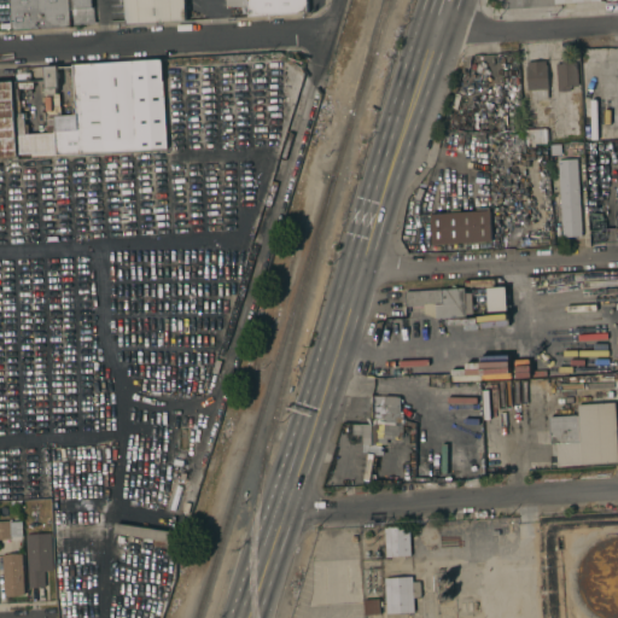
[(42,29),(13,30),(11,0),(70,0),(73,27),(42,29)]
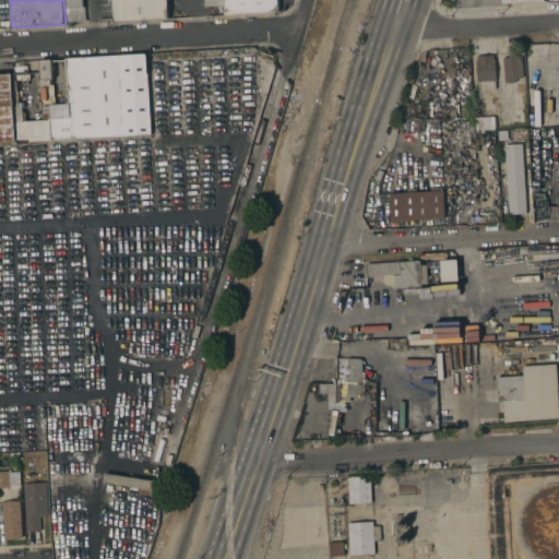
[(63,0),(82,0),(83,7),(84,7),(85,22),(66,24),(63,0)]
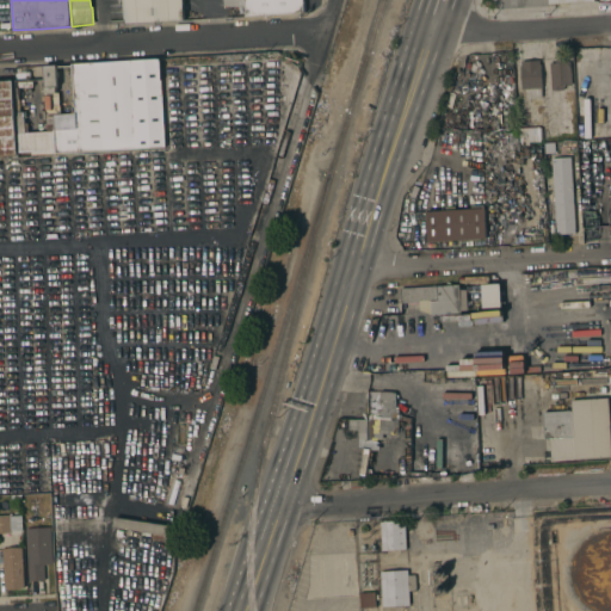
[(183,0),(184,19),(130,23),(124,23),(122,0),(183,0)]
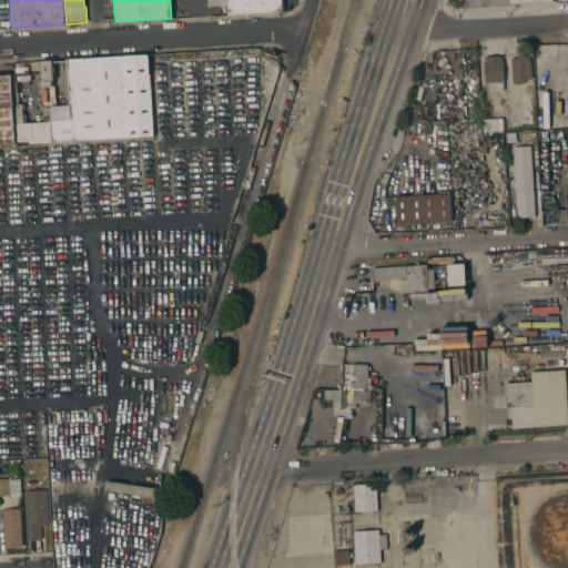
[(281,0),(283,12),(230,16),(227,16),(226,0),(281,0)]
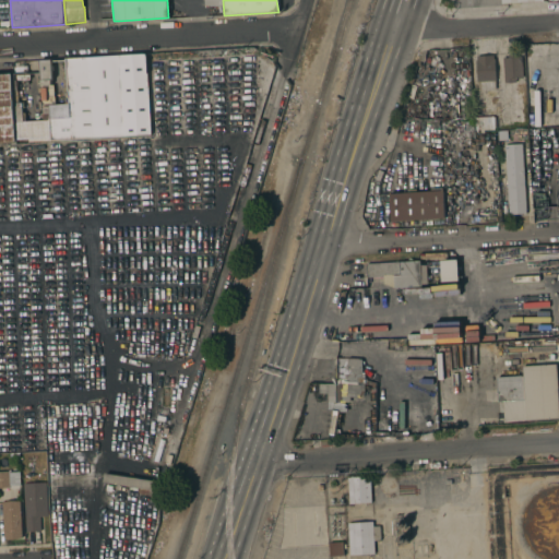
[(502,58),(508,57),(508,55),(515,54),(516,57),(521,56),(523,78),(515,79),(515,82),(504,83),(502,58)]
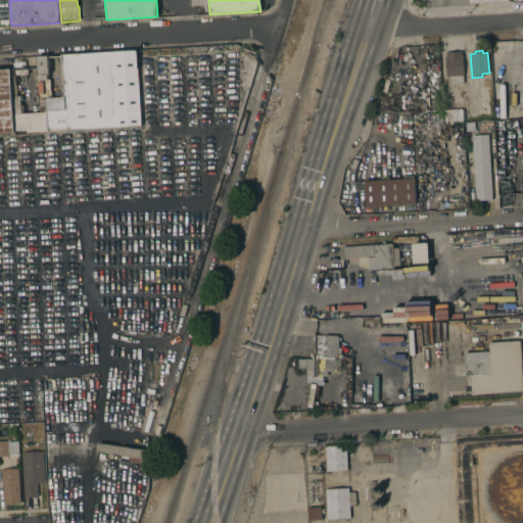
[(112,53),(137,51),(141,126),(117,128),(112,53)]
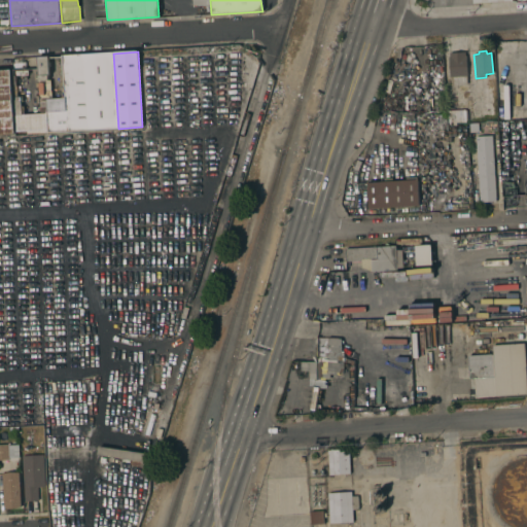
[(465,56),(467,84),(451,85),(450,77),(449,57),(450,56),(449,53),(464,51),(465,56)]
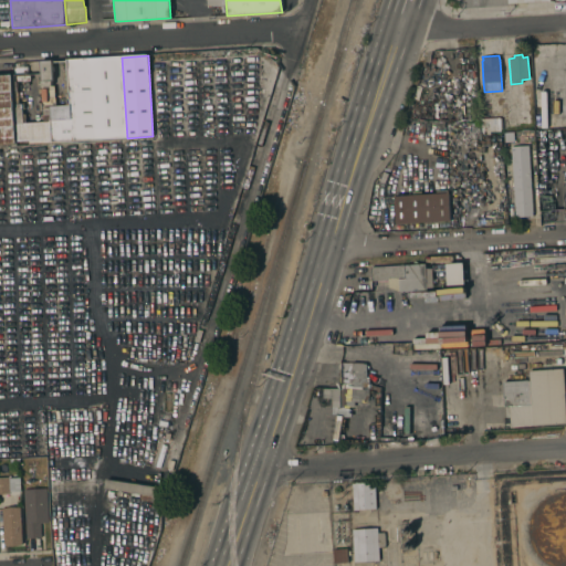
[(45,122),(41,62),(52,61),(53,81),(51,81),(51,85),(54,85),(55,106),(69,105),(66,61),(67,61),(122,58),(127,138),(73,140),(45,143),(44,122),(45,122)]
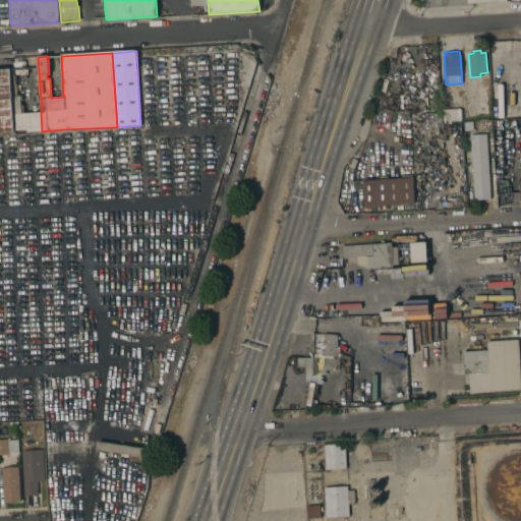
[(0,131),(0,68),(10,68),(14,131),(0,131)]
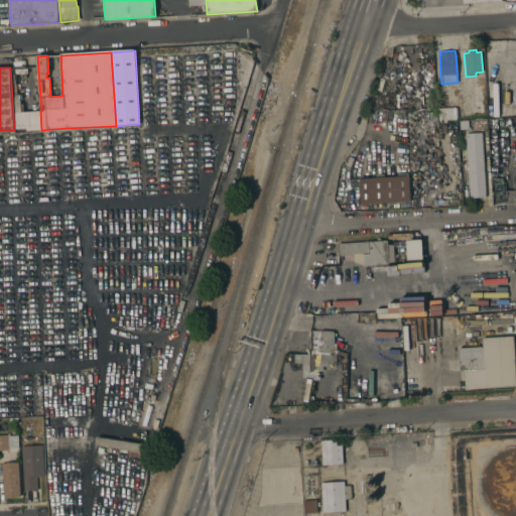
[(381,91),(377,90),(381,78),(385,79),(381,91)]
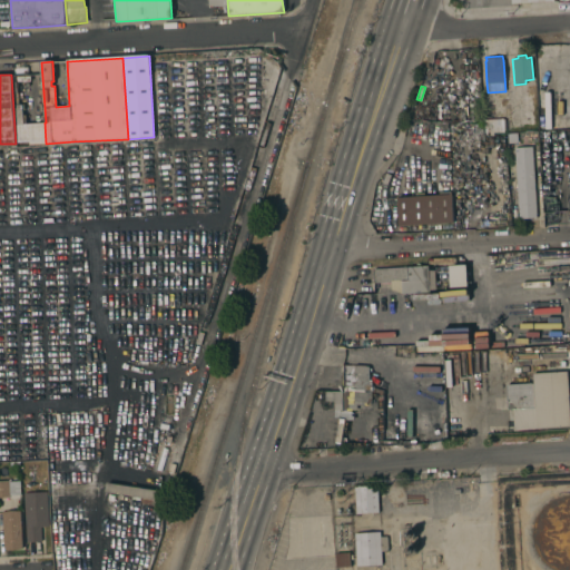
[(508,118),(509,130),(505,130),(505,131),(498,133),(498,135),(485,136),(484,119),(508,118)]
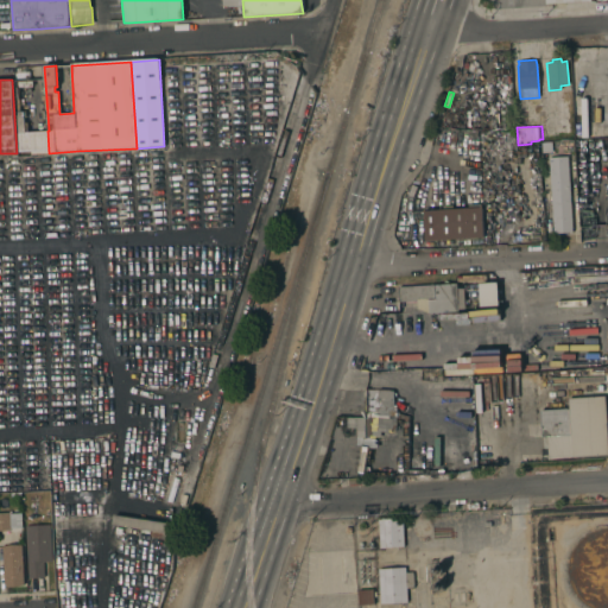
[(49,153),(32,154),(31,151),(20,152),(19,133),(48,131),(49,153)]
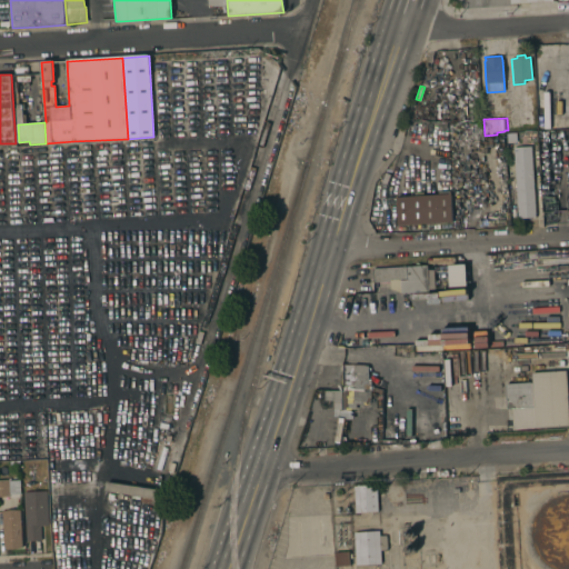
[(536,217),(518,218),(513,148),(531,147),(536,217)]
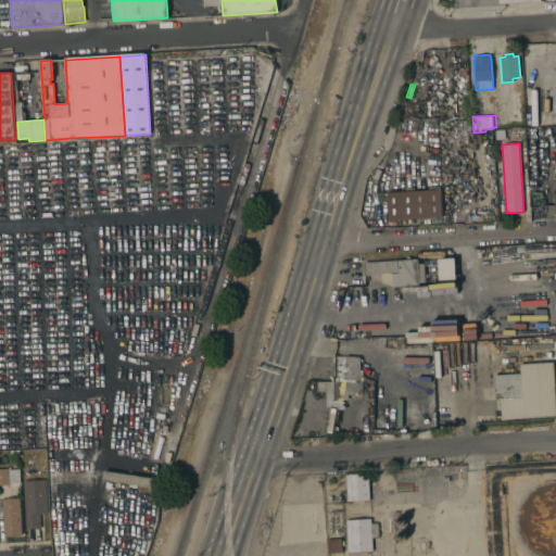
[(389,220),(388,193),(441,189),(442,216),(389,220)]
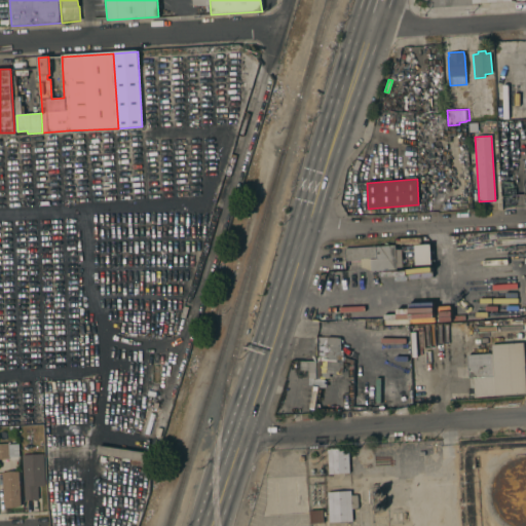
[(430,245),(433,264),(416,265),(415,246),(430,245)]
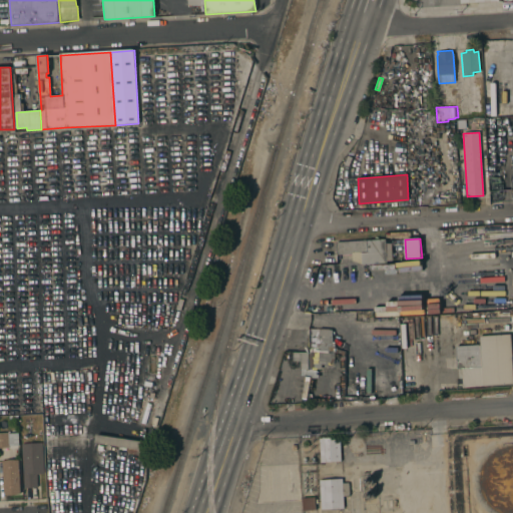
[(393,261),(387,261),(387,263),(363,264),(353,261),(353,253),(337,254),(337,242),(386,239),(386,243),(392,242),(393,261)]
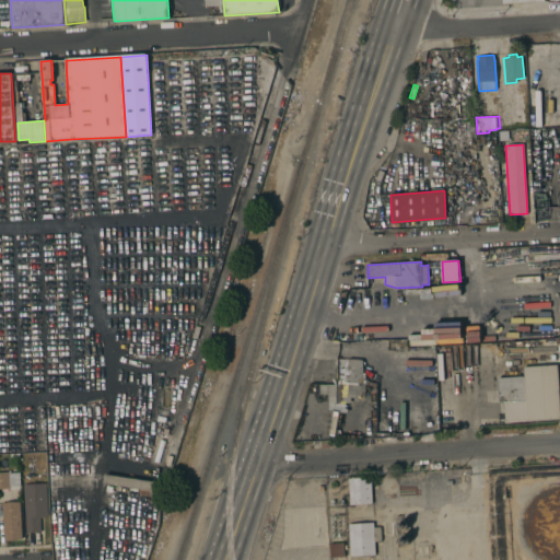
[(343,404),(329,404),(328,394),(319,395),(319,385),(337,384),(338,380),(339,359),(361,359),(361,361),(363,361),(362,374),(350,374),(350,382),(365,383),(364,397),(358,396),(358,398),(351,398),(350,404),(343,403),(343,404)]
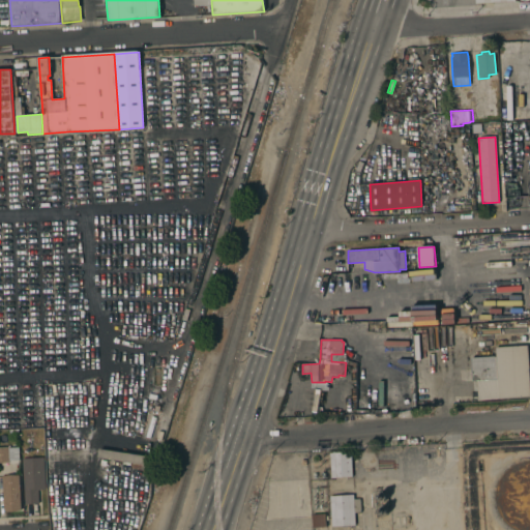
[(472,381),(471,358),(471,357),(495,356),(495,357),(497,357),(496,347),(528,345),(529,379),(529,396),(478,400),(477,381),(472,381)]
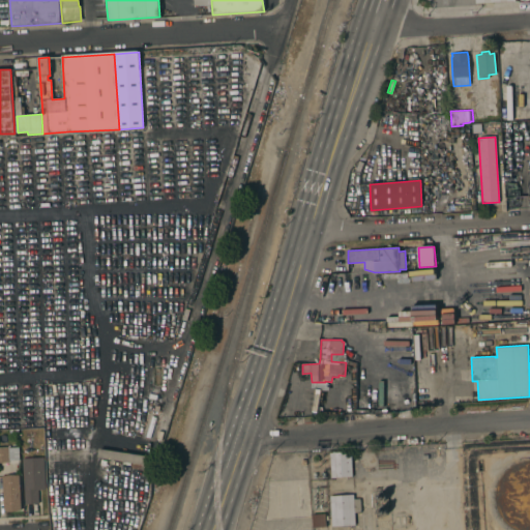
[(316,388),(324,389),(322,404),(319,404),(317,414),(312,413),(316,388)]
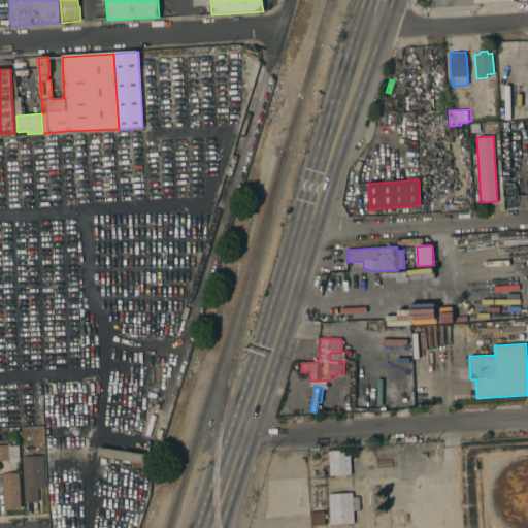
[(156,416),(150,436),(145,435),(151,415),(156,416)]
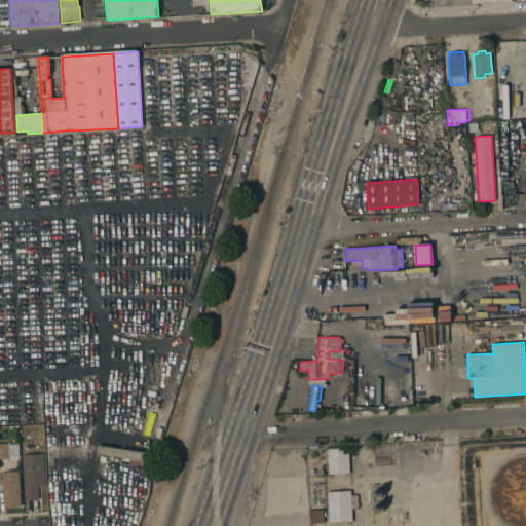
[(8,458),(0,458),(0,443),(8,443),(8,458)]
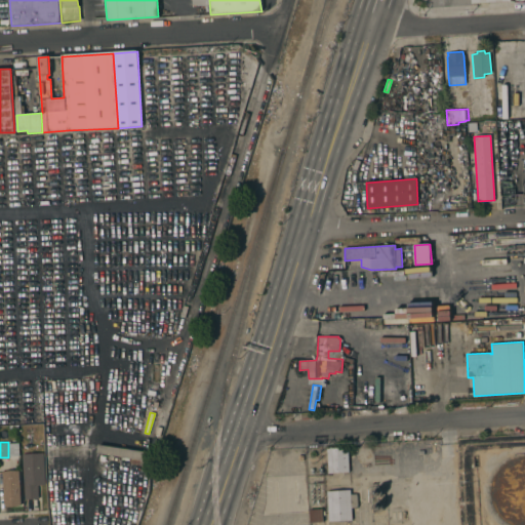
[(349,472),(328,473),(327,447),(348,446),(349,472)]
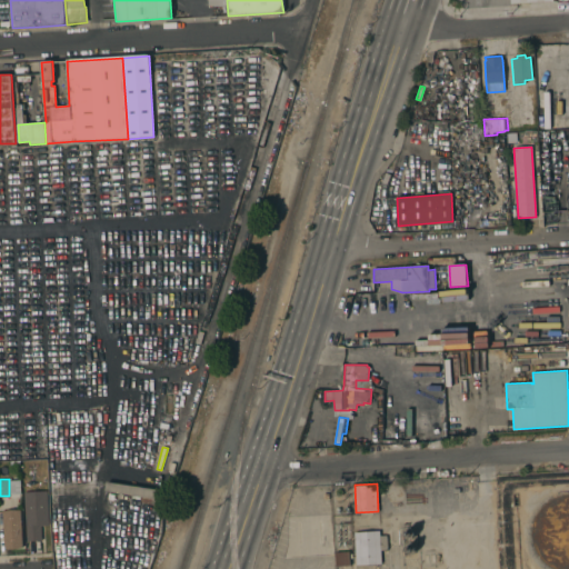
[(48,526),(40,526),(41,540),(26,541),(23,492),(47,491),(48,526)]
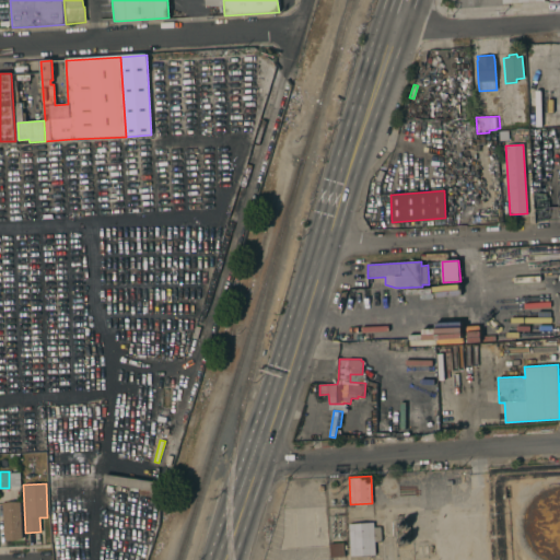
[(559,559),(546,559),(544,559),(538,556),(533,551),(528,546),(525,539),(523,533),(523,526),(523,520),(524,513),(527,506),(531,500),(535,496),(540,491),(547,488),(552,486),(559,485),(559,559)]
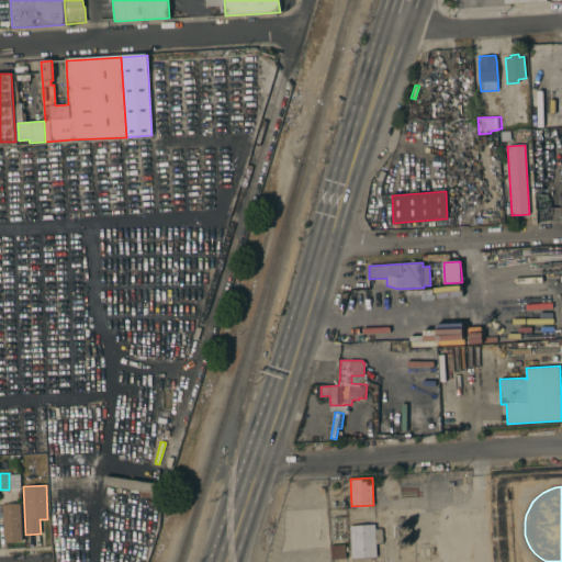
[(22,540),(4,541),(1,505),(20,504),(22,540)]
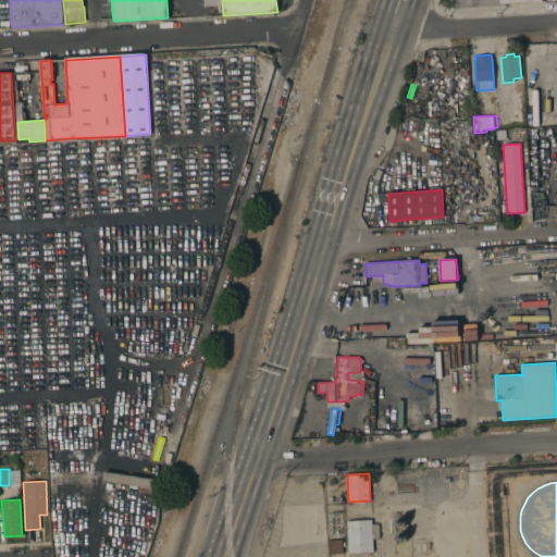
[(372,524),(379,524),(379,539),(372,539),(373,552),(348,554),(346,521),(371,520),(372,524)]
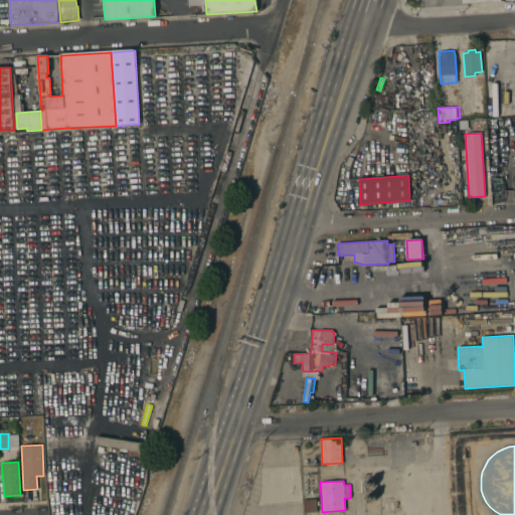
[(316,499),(317,512),(304,512),(303,500),(316,499)]
